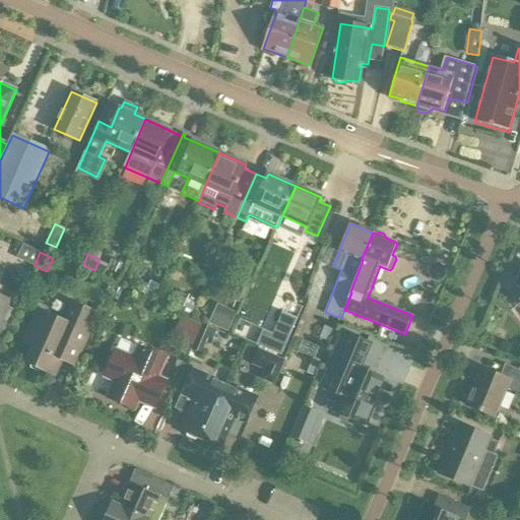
[(439,266),(434,267),(431,272),(433,280),(437,283),(443,282),(445,277),(444,269),(439,266)]
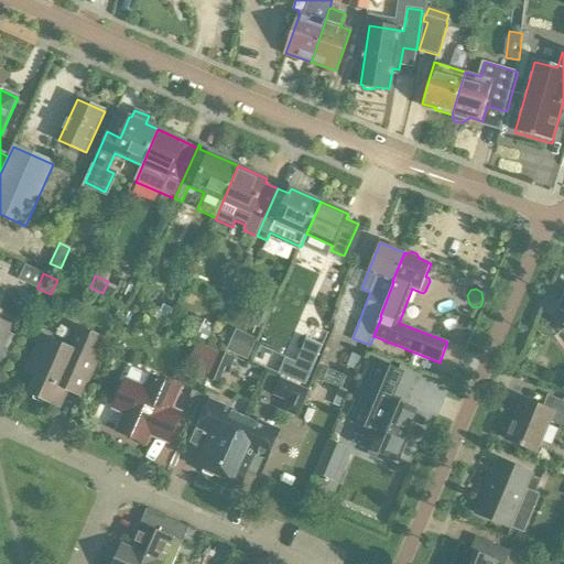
[(154,324),(165,328),(174,310),(163,305),(154,324)]
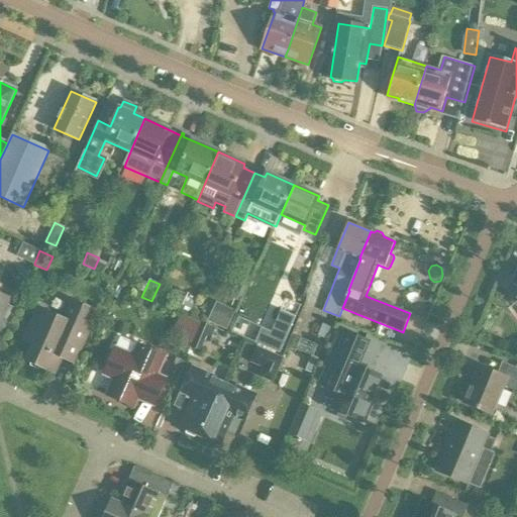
[(171,309),(189,316),(196,296),(179,289),(171,309)]
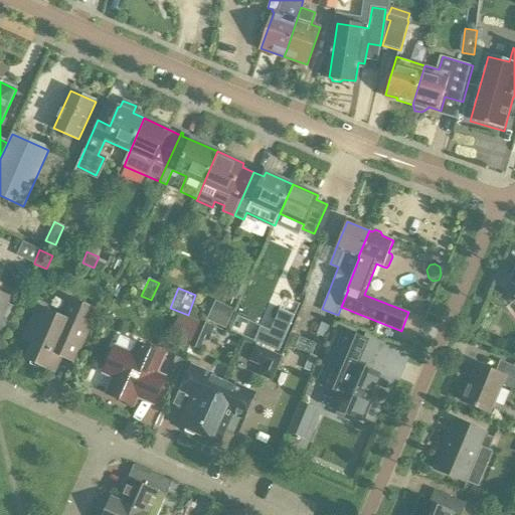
[(427,293),(423,302),(431,305),(435,296),(427,293)]
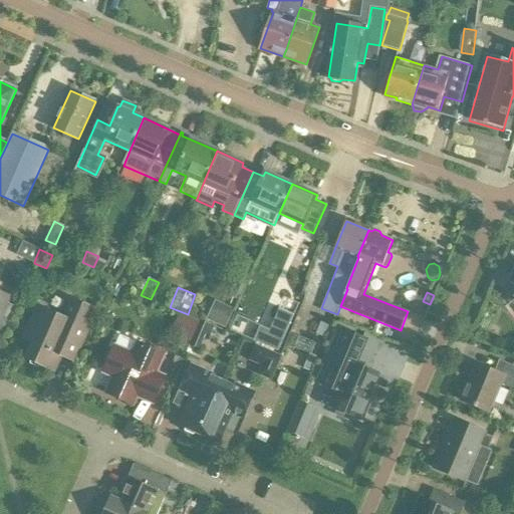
[(0,316),(9,297),(0,293),(0,316)]
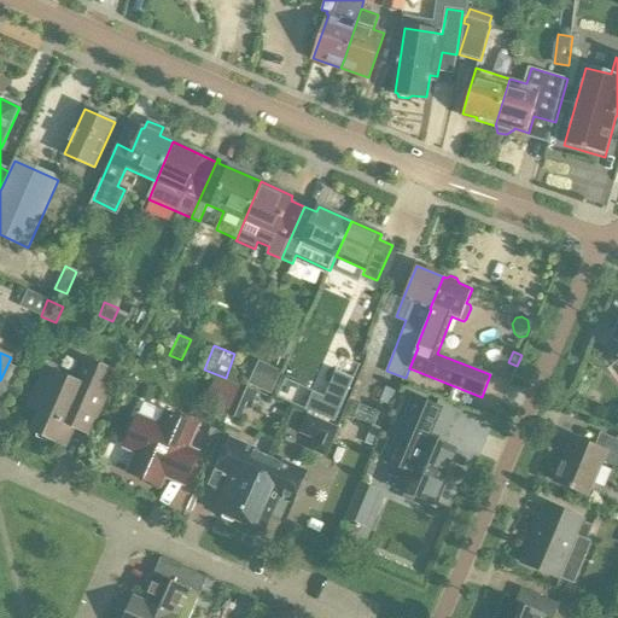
[(87,436),(94,419),(115,373),(88,361),(79,384),(58,375),(52,392),(38,389),(31,407),(41,412),(33,431),(36,432),(36,438),(46,442),(51,439),(64,444),(71,430),(87,436)]
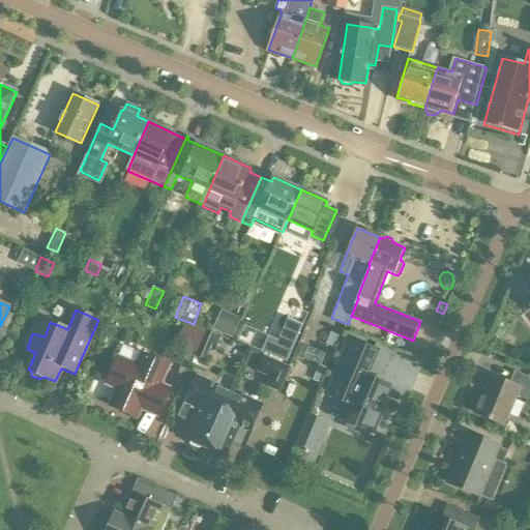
[(222,310),(212,330),(232,339),(241,319),(222,310)]
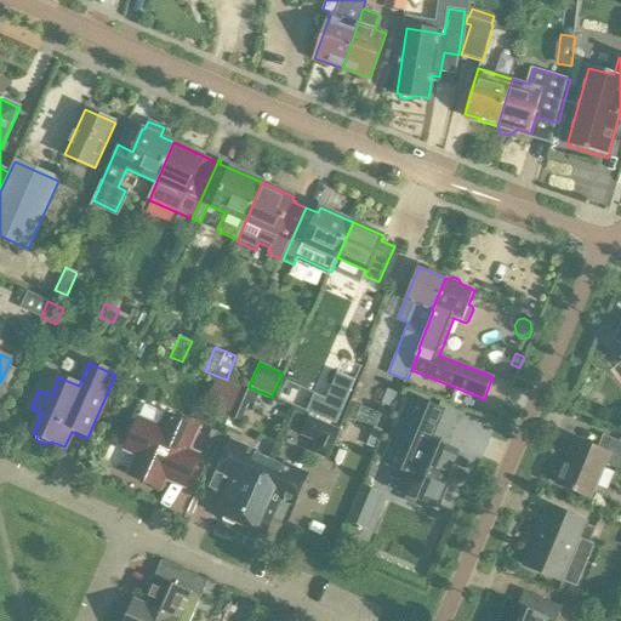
[(318,394),(312,410),(341,423),(358,381),(342,375),(330,399),(318,394)]
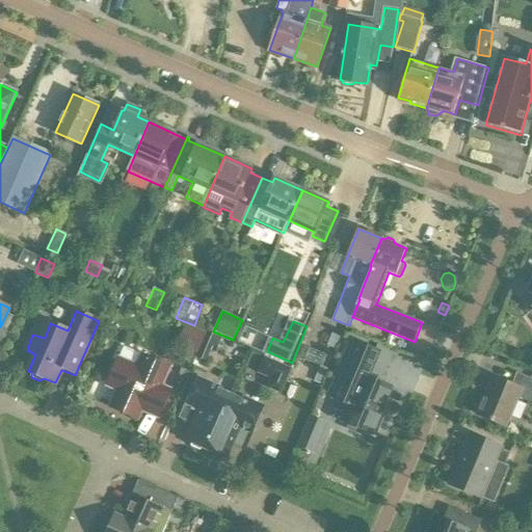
[(198,352),(200,348),(207,331),(187,323),(179,344),(198,352)]
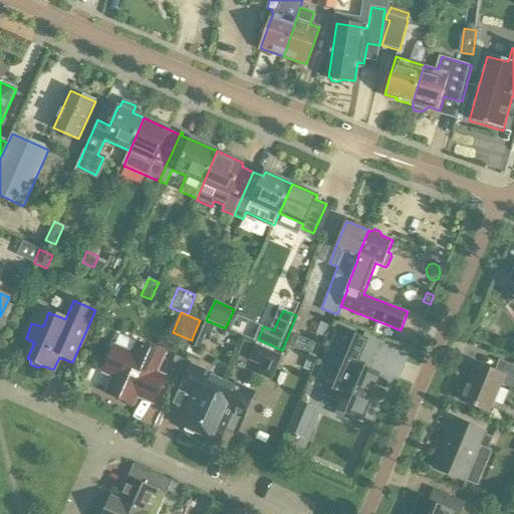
[(214,327),(200,320),(193,336),(203,340),(205,335),(210,337),(214,327)]
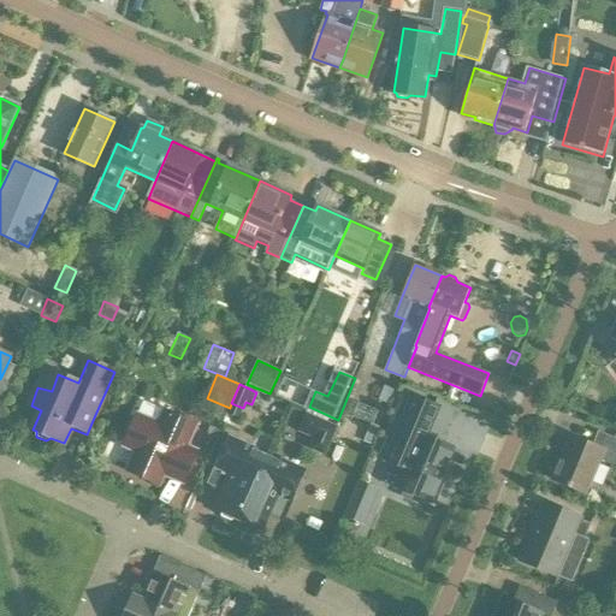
[(385,385),(379,400),(389,404),(395,389),(385,385)]
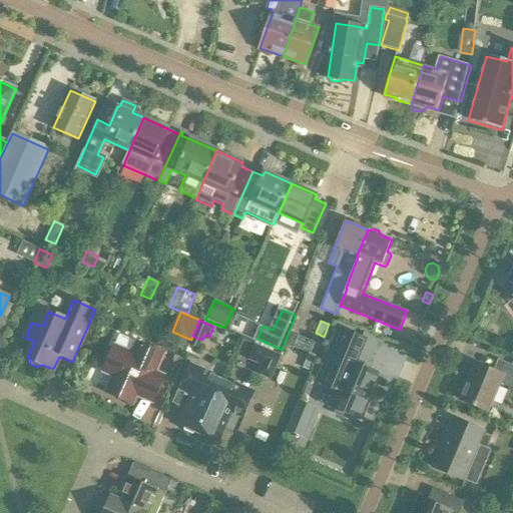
[(366,339),(344,329),(321,385),(337,392),(331,408),(337,410),(336,414),(350,420),(352,417),(358,419),(360,415),(364,417),(370,402),(366,401),(378,373),(356,364),(366,339)]
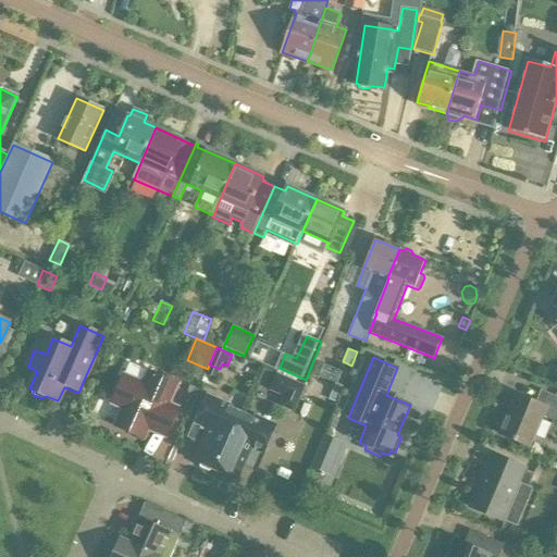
[(165,436),(178,409),(169,405),(177,384),(149,372),(144,384),(124,375),(112,404),(124,408),(115,426),(144,438),(148,429),(165,436)]
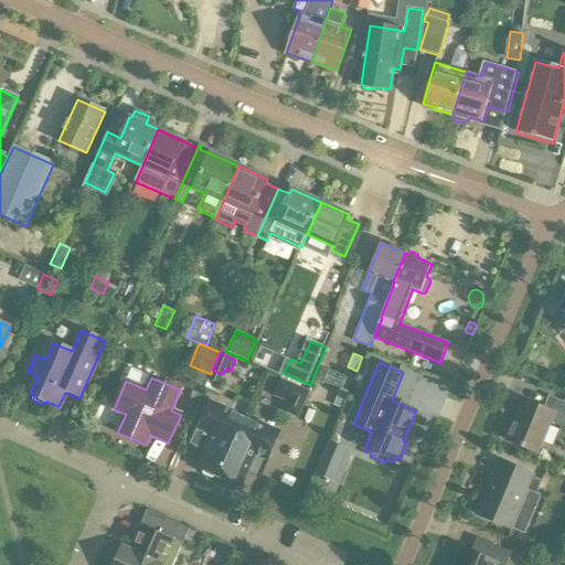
[(281,381),(275,396),(290,402),(286,412),(298,417),(308,392),(281,381)]
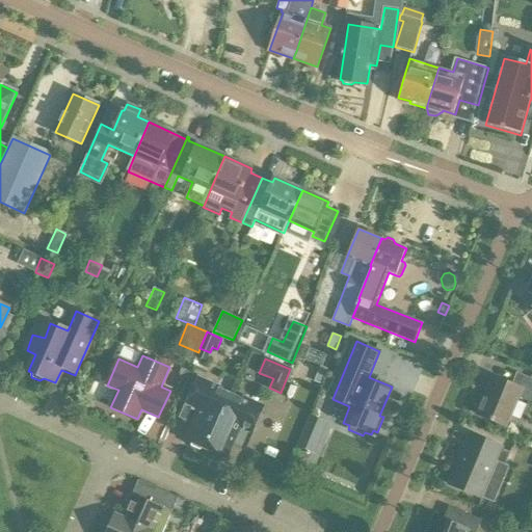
[(320,367),(314,382),(322,386),(328,370),(320,367)]
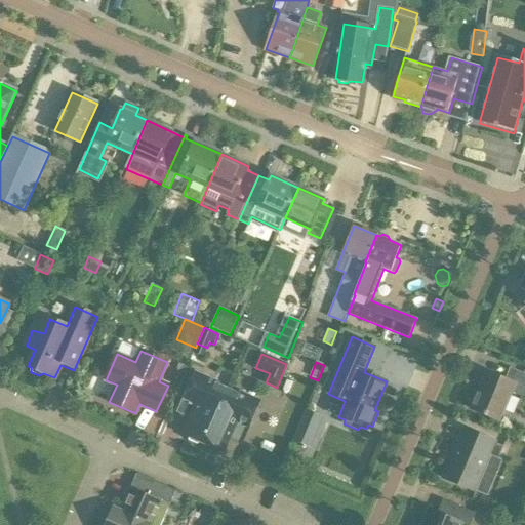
[(524,388),(524,374),(510,368),(506,379),(487,371),(471,409),(499,421),(515,384),(524,388)]
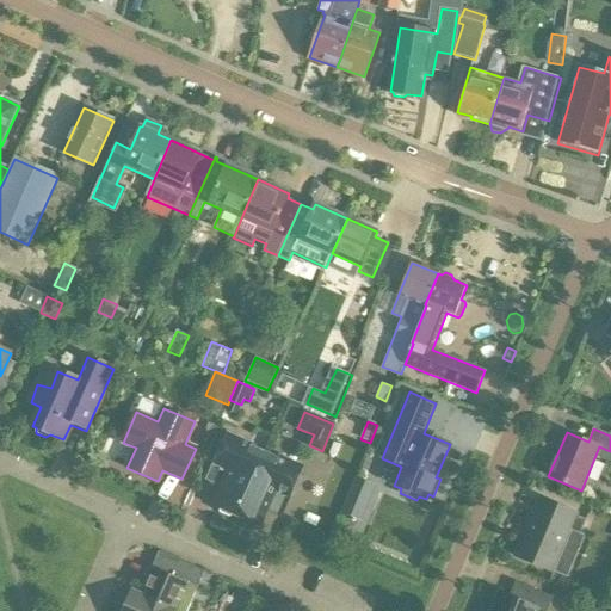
[(236,516),(264,452),(250,446),(251,444),(228,434),(215,464),(228,470),(213,505),(220,508),(220,513),(229,517),(234,514),(236,516)]
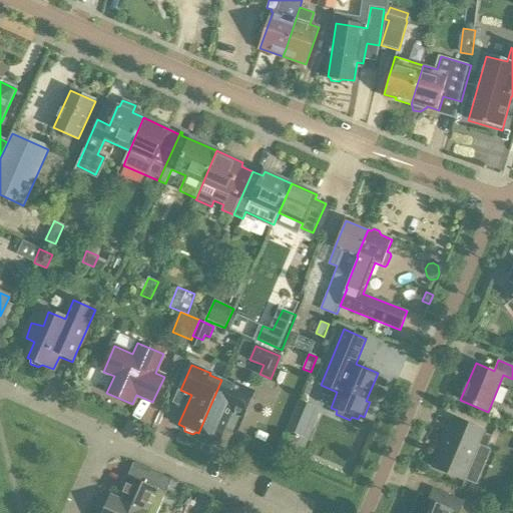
[(233,386),(221,380),(198,433),(200,434),(201,438),(209,442),(212,439),(218,442),(231,413),(242,418),(253,392),(234,384),(233,386)]
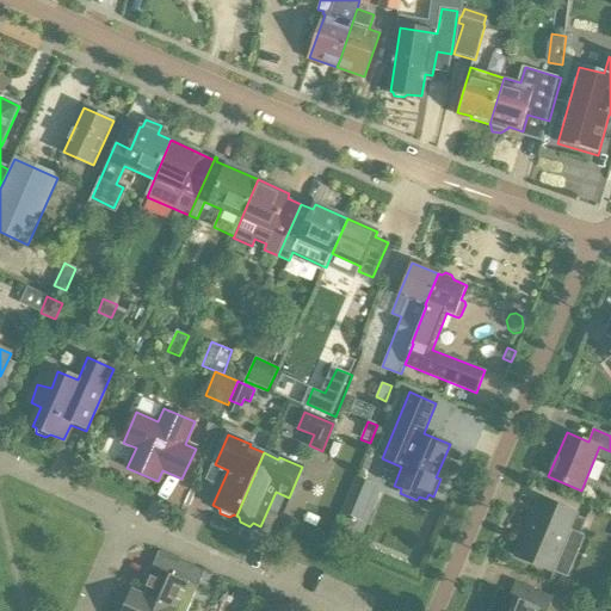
[(355,485),(341,516),(362,524),(368,508),(359,505),(366,489),(355,485)]
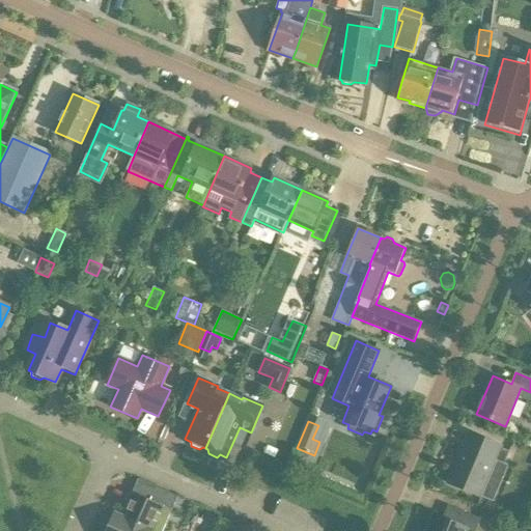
[(468,434),(462,449),(447,482),(481,497),(496,460),(504,464),(509,452),(501,449),(502,447),(468,434)]
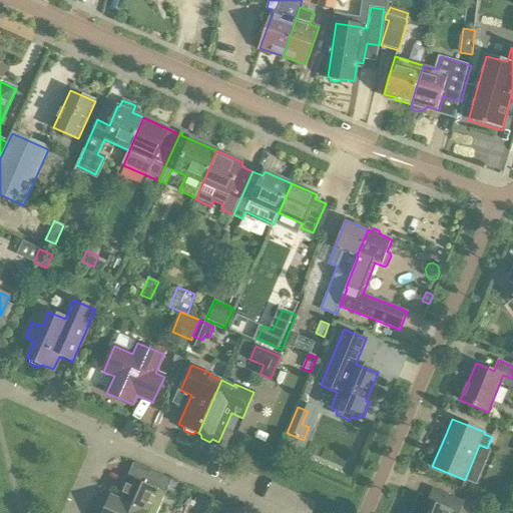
[(156,512),(165,494),(131,479),(121,501),(110,496),(103,512),(156,512)]
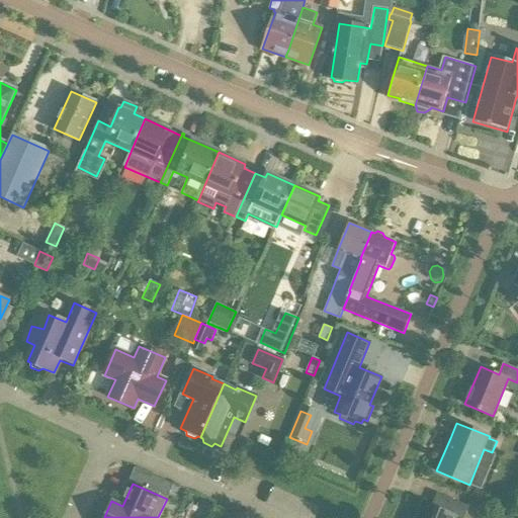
[(463,517),(468,507),(437,493),(432,506),(423,503),(416,517),(463,517)]
